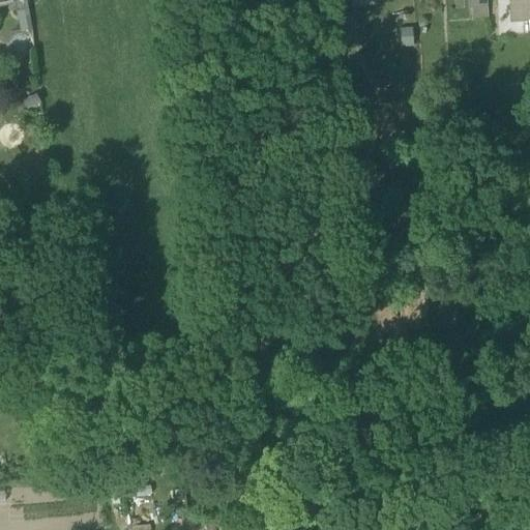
[(12,0),(16,11),(27,9),(26,0),(12,0)]
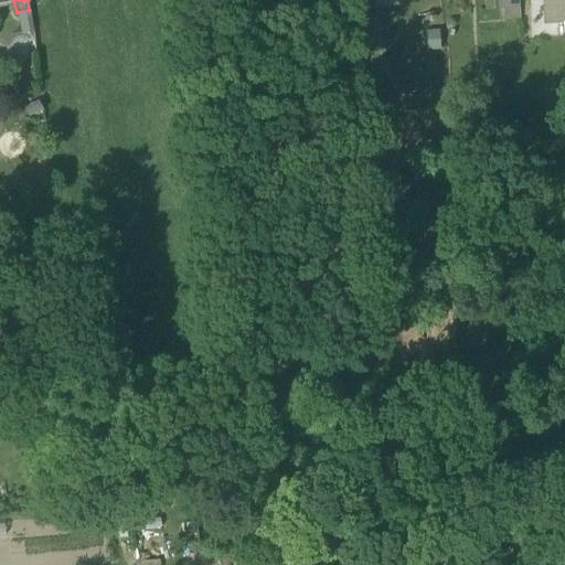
[(564,0),(545,0),(547,20),(552,20),(564,18),(564,0)]
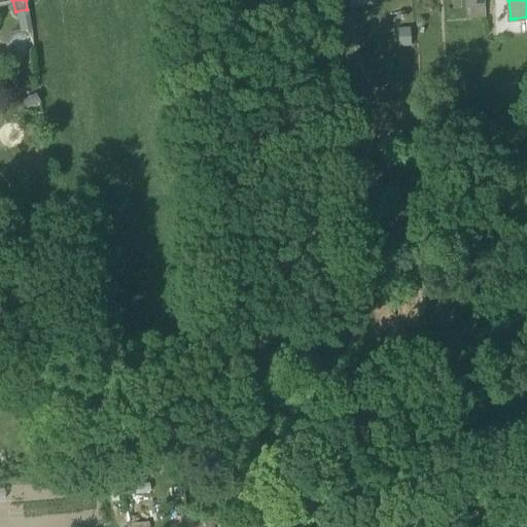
[(485,7),(468,8),(468,18),(485,18),(485,7)]
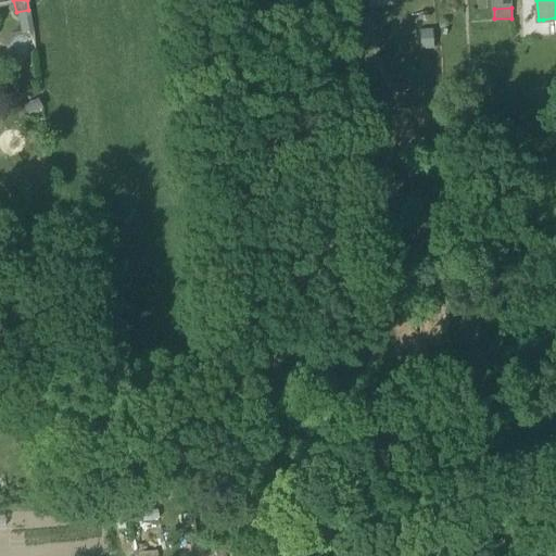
[(28,10),(16,12),(21,34),(32,32),(28,10)]
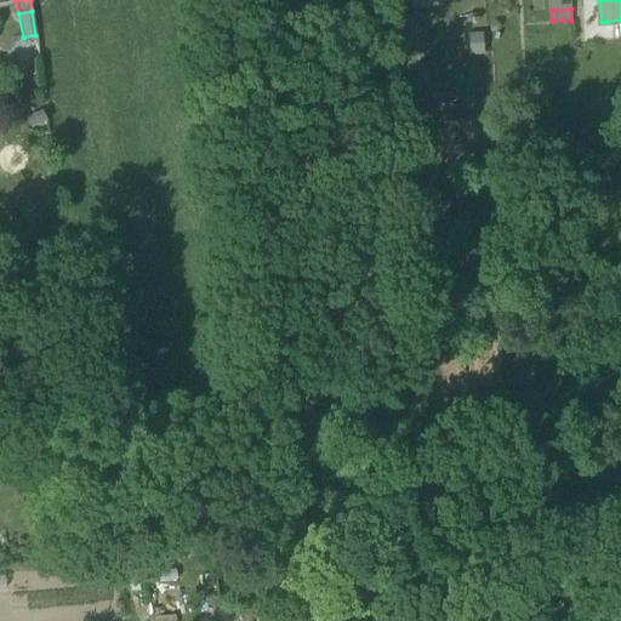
[(620,20),(607,22),(609,40),(620,38),(620,20)]
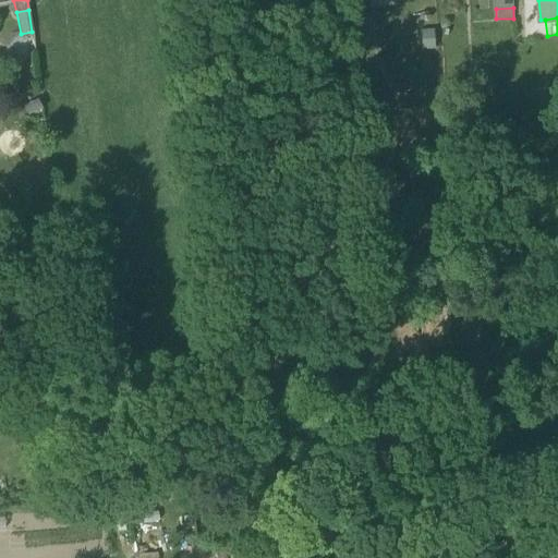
[(434,28),(421,29),(422,49),(435,49),(434,28)]
